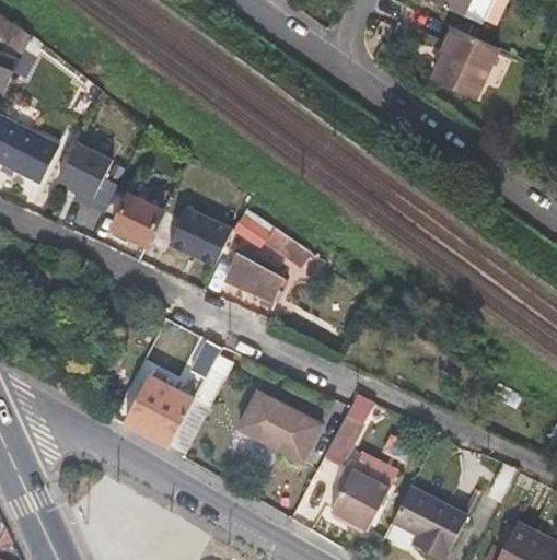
[(430,0),(485,25),(496,0),(430,0)]
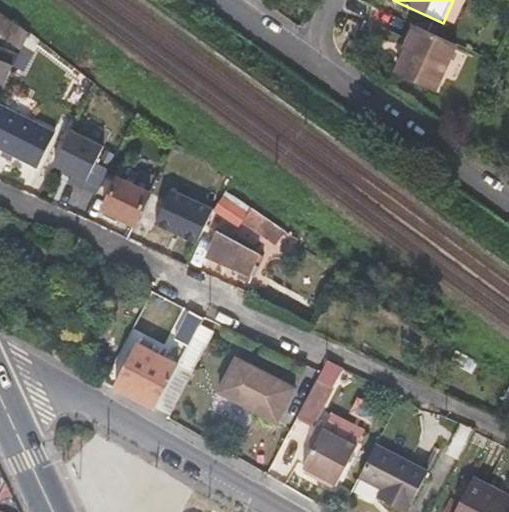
[(14,22),(0,11),(0,32),(7,37),(10,32),(8,29),(14,22)]
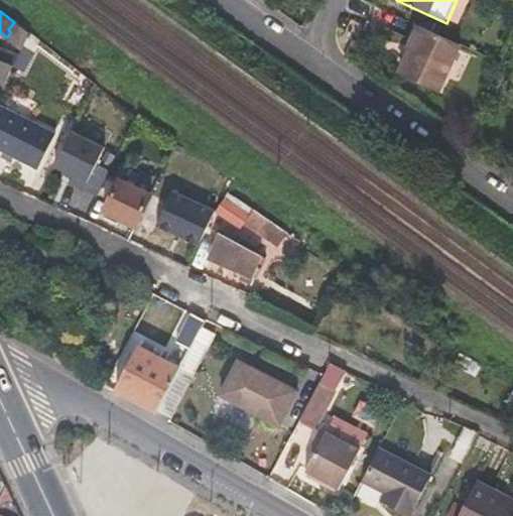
[(438,93),(460,43),(423,26),(411,50),(416,52),(412,60),(408,58),(401,75),(438,93)]
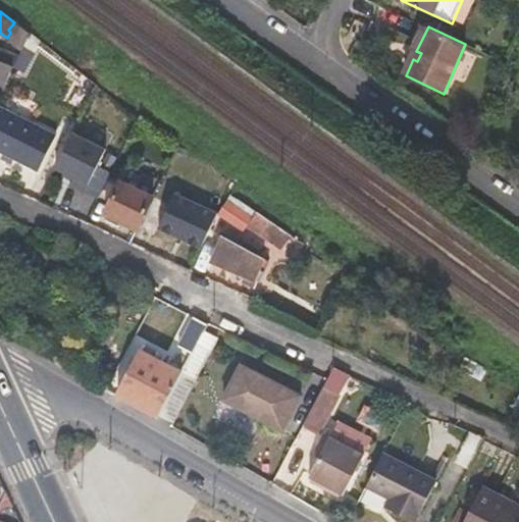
[(0,153),(36,171),(56,131),(0,102),(0,153)]
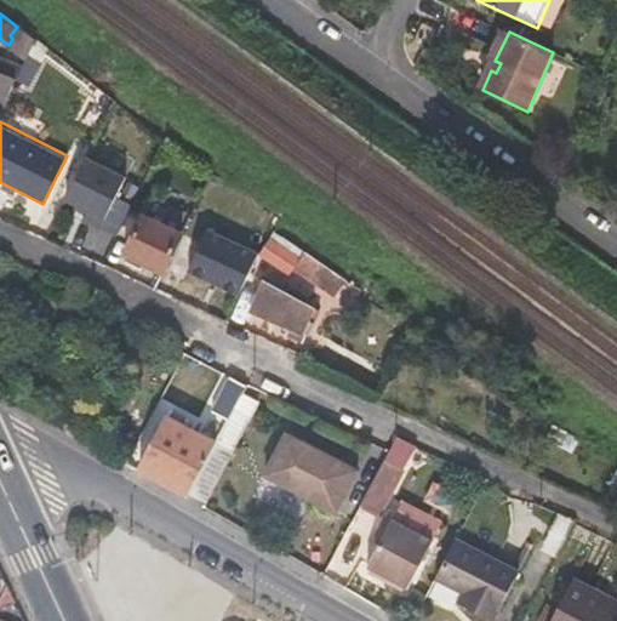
[(102,229),(126,177),(87,158),(67,200),(90,211),(85,221),(102,229)]
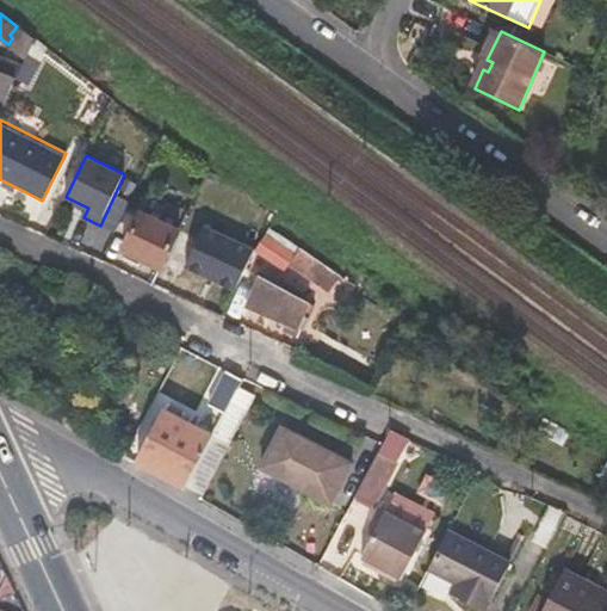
[(161,269),(179,232),(142,215),(125,253),(161,269)]
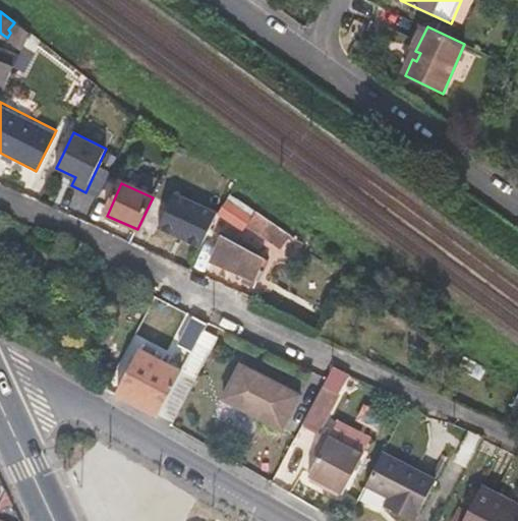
[(203,246),(219,212),(176,192),(160,227),(203,246)]
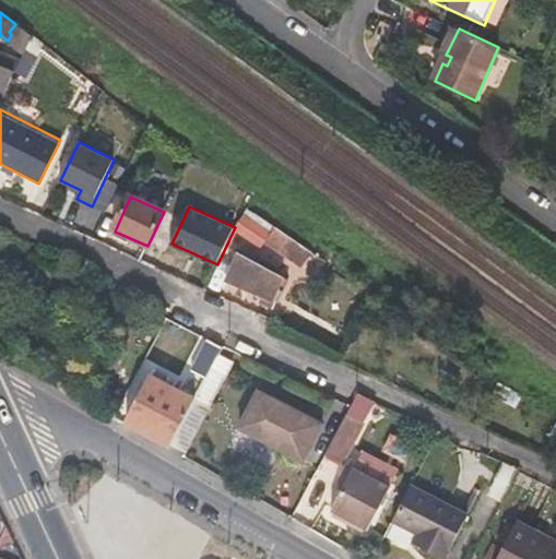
[(267,232),(246,214),(235,227),(256,246),(267,232)]
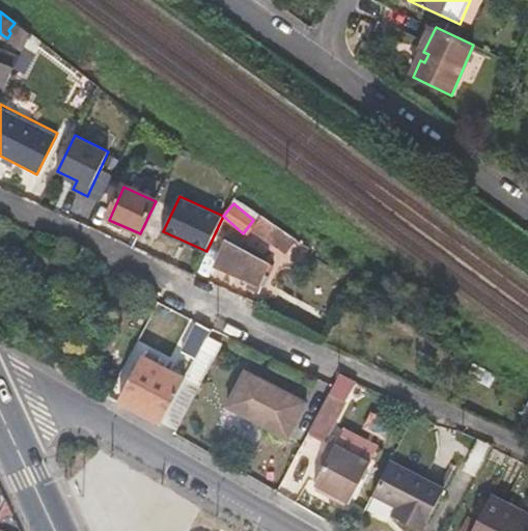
[(287,241),(261,222),(254,231),(281,250),(287,241)]
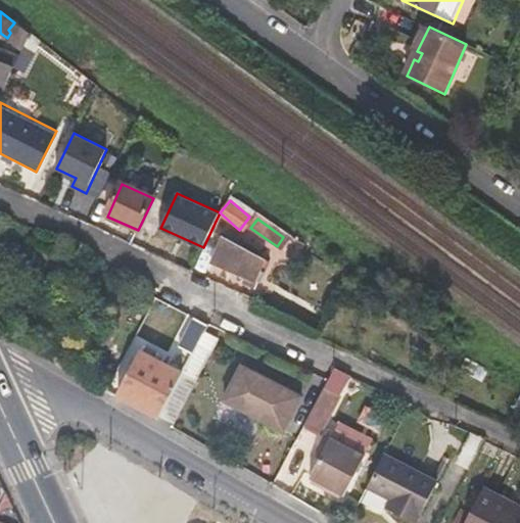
[(251,281),(257,270),(250,267),(252,264),(241,258),(245,250),(236,246),(234,251),(220,243),(204,277),(238,292),(245,279),(251,281)]
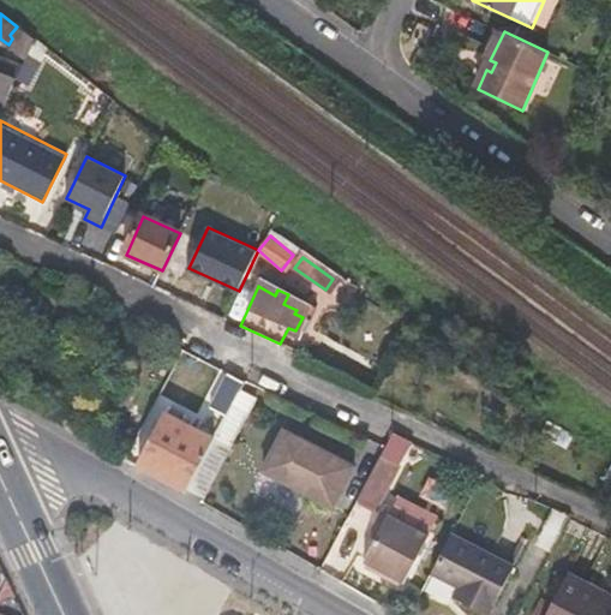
[(238,389),(241,381),(228,374),(204,418),(219,425),(229,406),(238,389)]
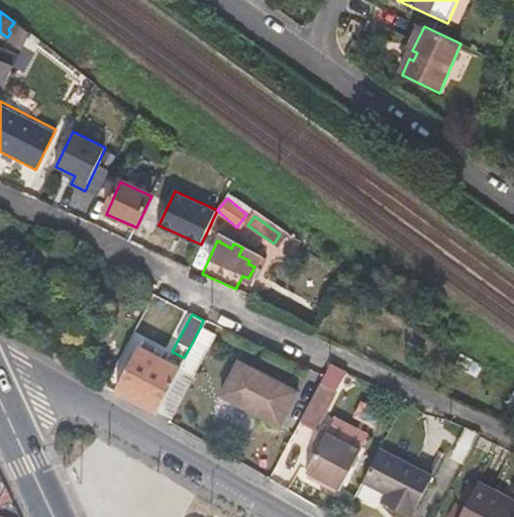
[(168,417),(212,335),(200,327),(193,341),(184,357),(177,369),(156,410),(168,417)]
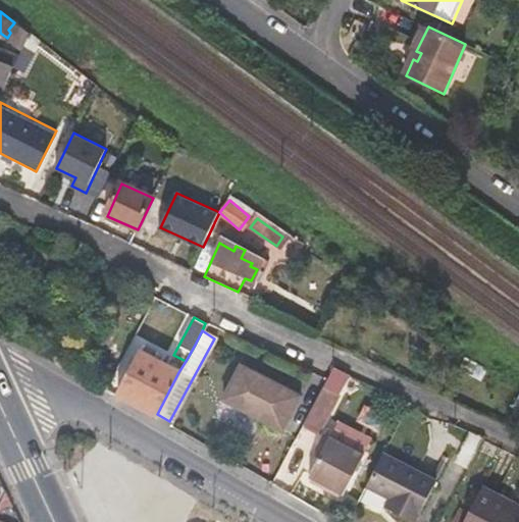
[(157,414),(178,372),(140,352),(117,394),(156,415),(157,414)]
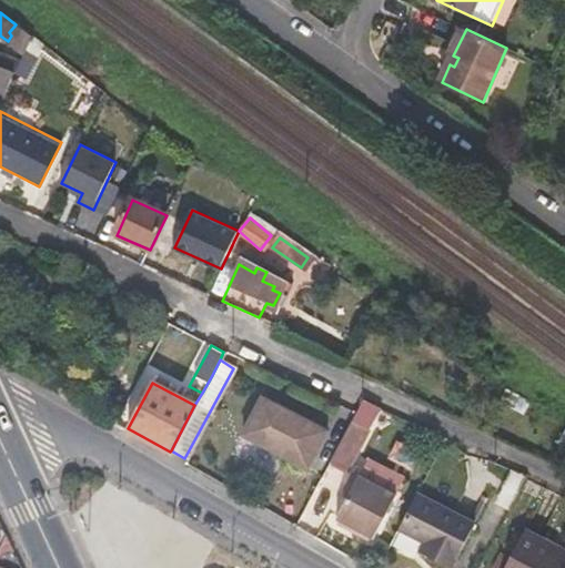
[(308,469),(328,430),(263,397),(243,436),(308,469)]
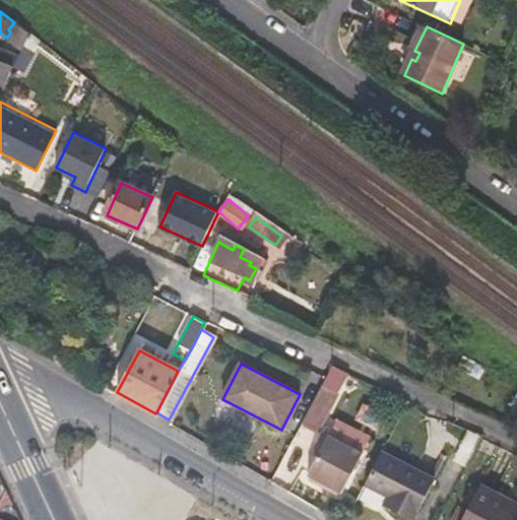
[(326,377),(323,384),(337,392),(346,374),(332,367),(326,377)]
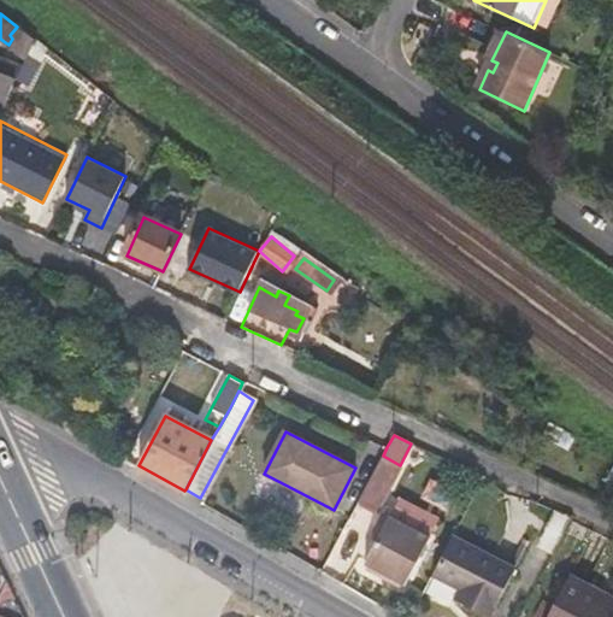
[(377,510),(400,465),(383,456),(360,501),(377,510)]
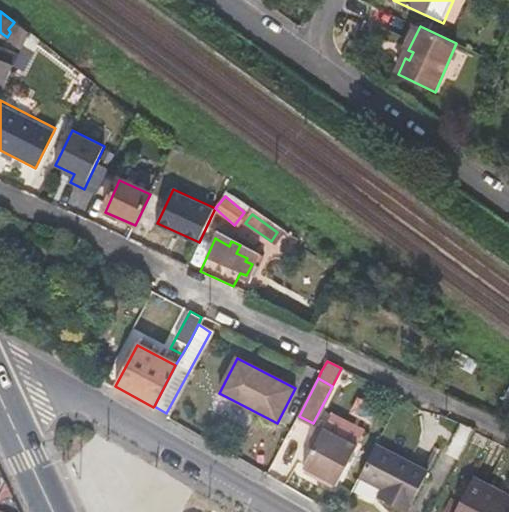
[(359,401),(354,414),(372,421),(377,408),(359,401)]
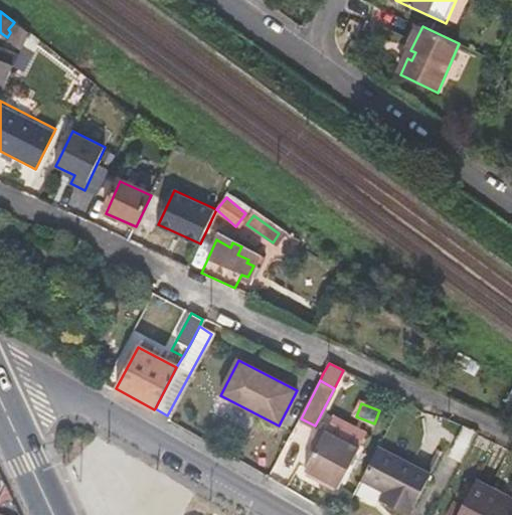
[(335,417),(328,431),(362,449),(369,436),(335,417)]
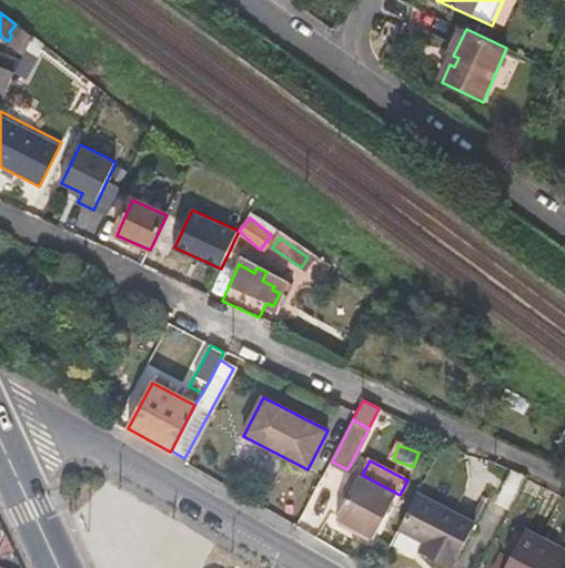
[(512,508),(528,476),(517,470),(501,503),(512,508)]
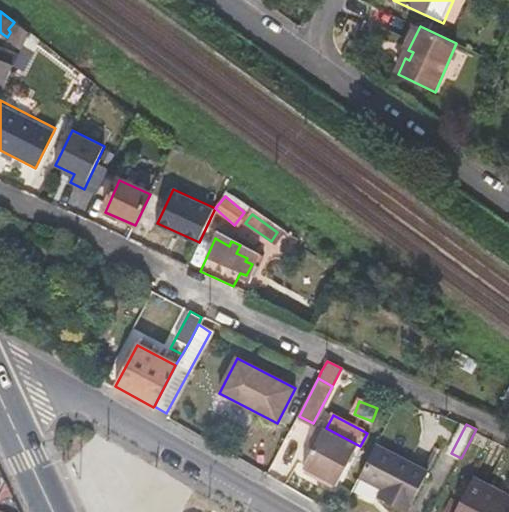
[(340,485),(360,446),(326,428),(307,467),(340,485)]
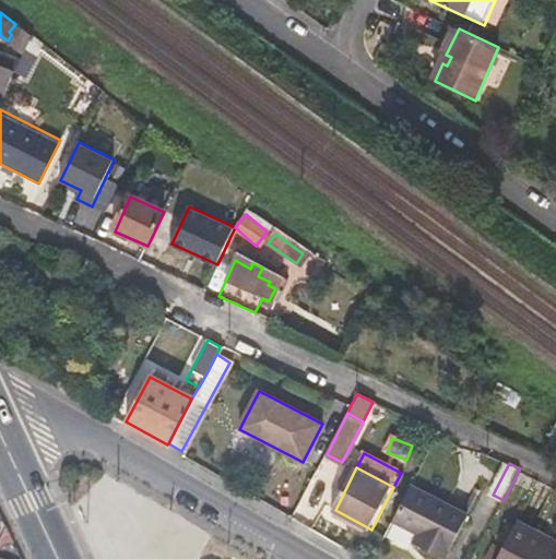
[(445,558),(447,558),(471,514),(413,486),(395,520),(417,532),(412,542),(445,558)]
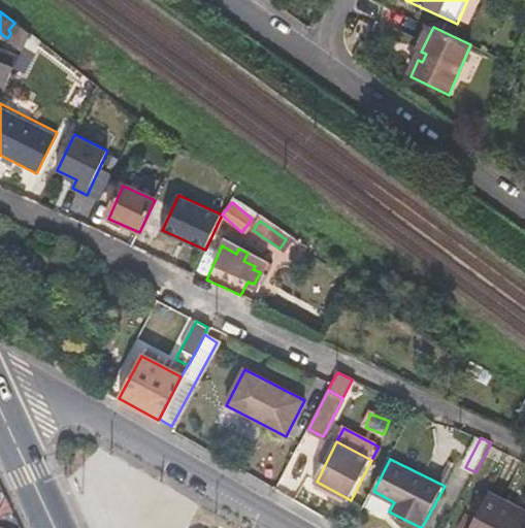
[(524,513),(488,493),(468,527),(524,527),(524,513)]
